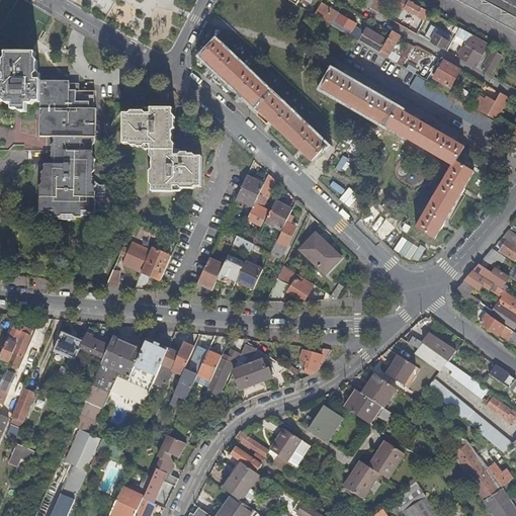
[(288,0),(312,13),(317,4),(310,0),(288,0)]
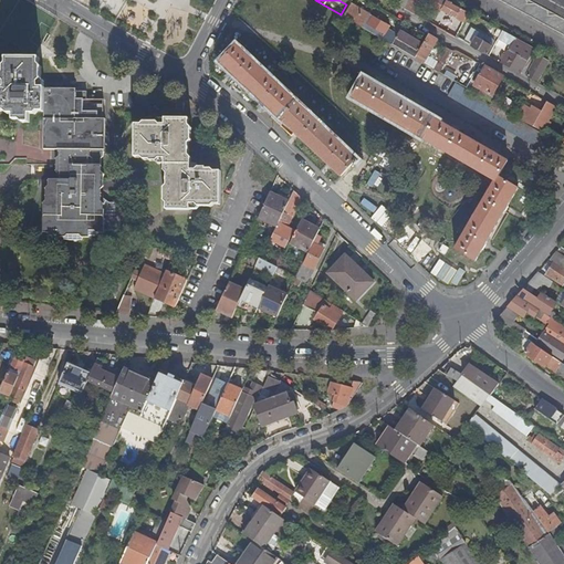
[(407,0),(404,8),(411,11),(416,0),(407,0)]
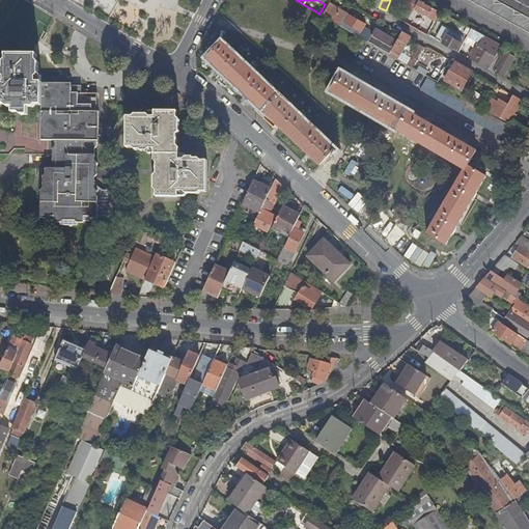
[(397,0),(421,12),(425,15),(430,7),(420,1),(419,2),(415,0),(397,0)]
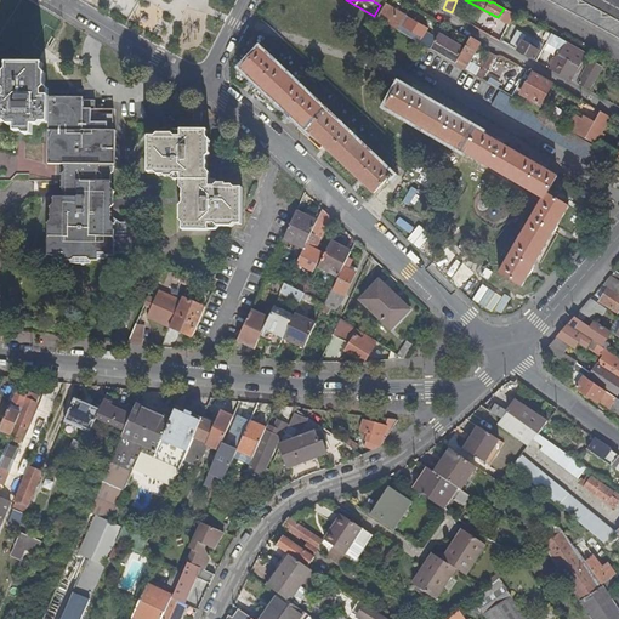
[(550,0),(618,37),(618,0),(550,0)]
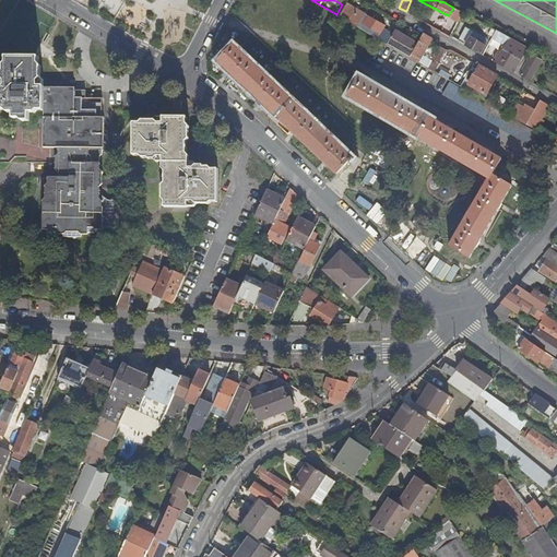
[(381,23),(344,2),(338,15),(384,43),(391,32),(392,30),(381,23)]
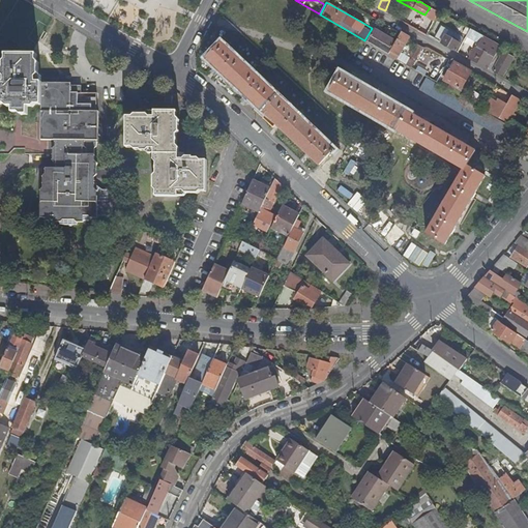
[(367,12),(361,22),(372,28),(377,18),(367,12)]
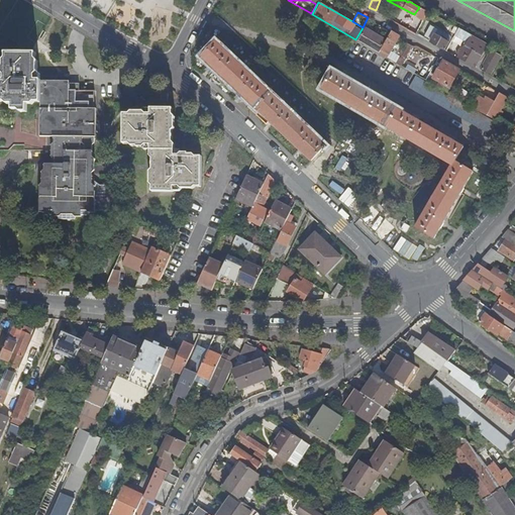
[(428,24),(422,34),(429,38),(428,40),(442,47),(449,35),(428,24)]
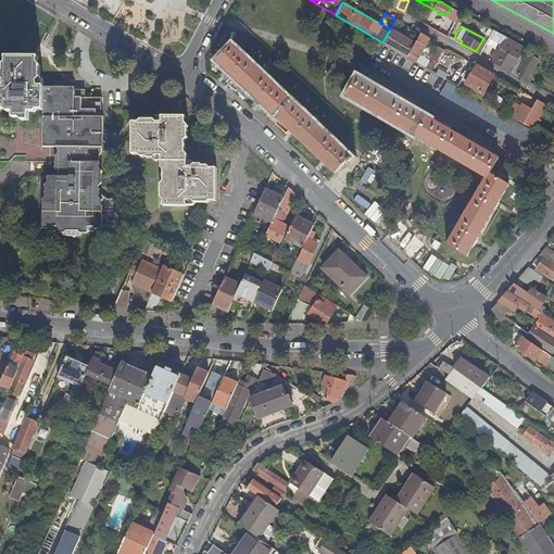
[(492,59),(491,61),(500,65),(507,70),(510,71),(511,70),(520,52),(524,46),(492,28),(491,28),(487,36),(501,43),(495,52),(492,51),(489,57),(492,59)]
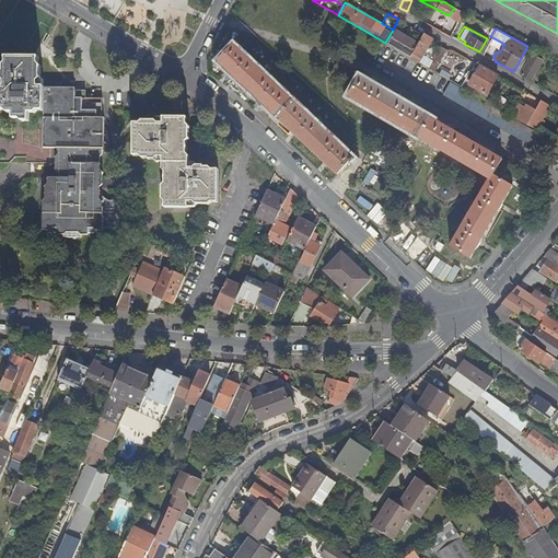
[(416,45),(392,32),(385,43),(409,56),(416,45)]
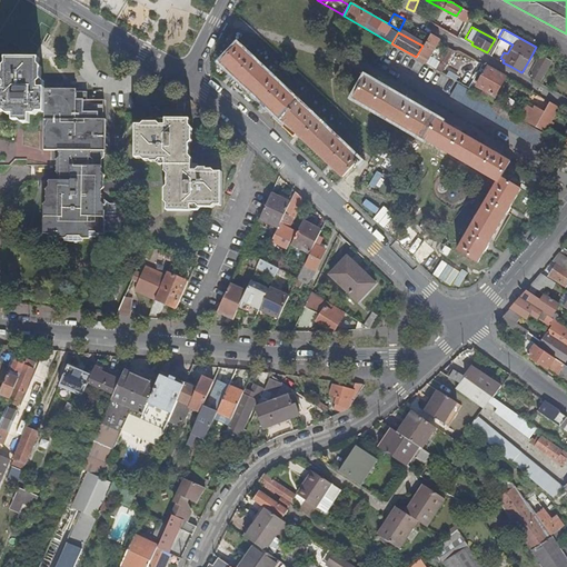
[(438,38),(429,33),(423,46),(416,57),(425,62),(438,38)]
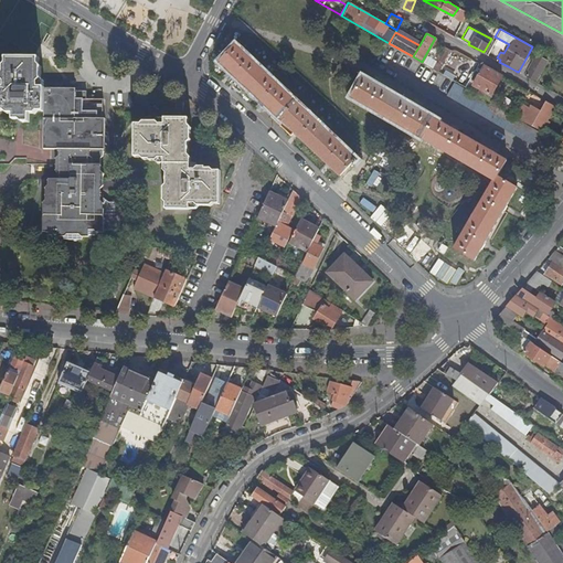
[(353,158),(235,44),(219,60),(338,174),(353,158)]
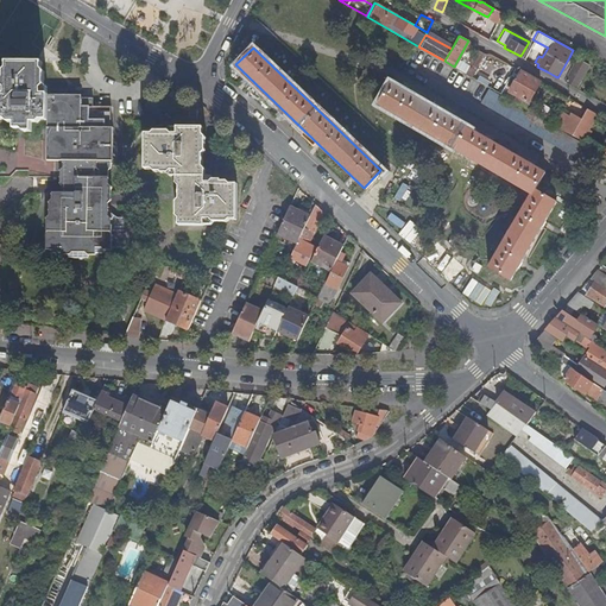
[(466,65),(462,71),(471,76),(484,54),(475,49),(468,62),(471,64),(469,68),(466,65)]
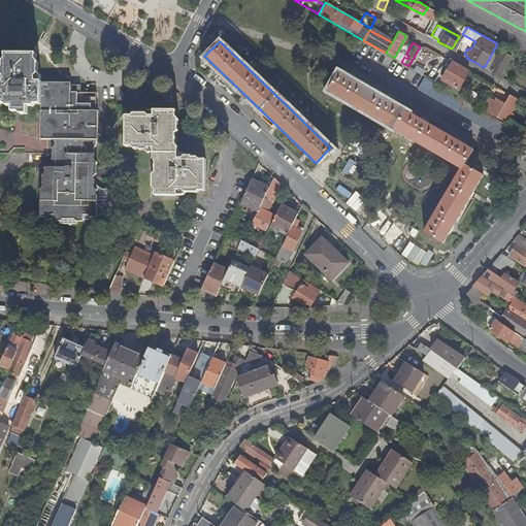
[(494,50),(485,66),(490,69),(499,53),(494,50)]
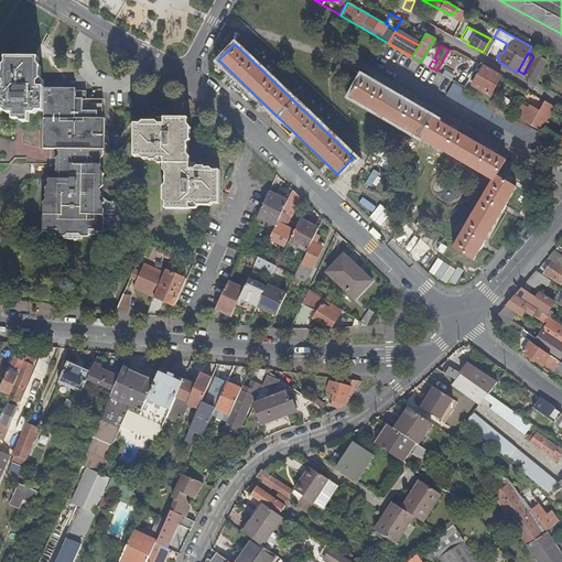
[(536,53),(533,56),(523,74),(533,78),(544,58),(536,53)]
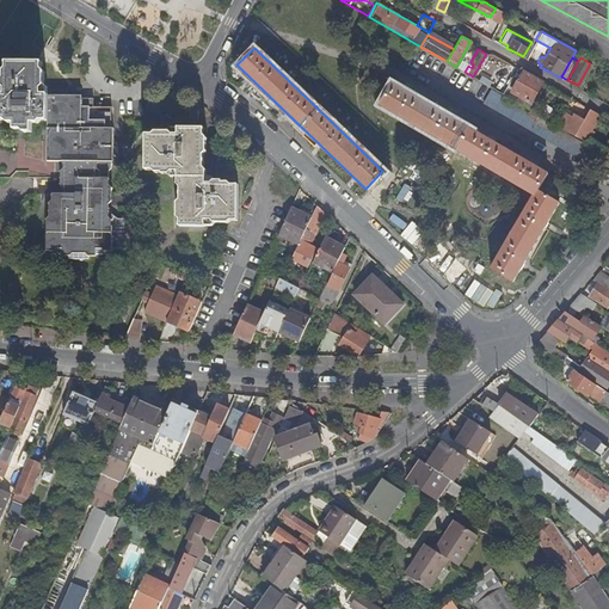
[(111,201),(111,185),(109,184),(109,177),(99,177),(99,170),(97,166),(97,160),(112,160),(112,127),(104,127),(104,118),(97,118),(97,116),(94,116),(94,108),(88,108),(88,105),(80,105),(80,94),(57,94),(48,94),(47,93),(41,93),(41,87),(44,85),(43,71),(41,68),(41,61),(5,60),(5,67),(2,71),(2,77),(1,77),(1,84),(4,87),(4,92),(0,93),(0,118),(5,118),(8,121),(14,121),(14,128),(22,127),(25,130),(31,130),(31,121),(37,121),(41,118),(47,118),(47,160),(63,160),(63,167),(60,170),(60,184),(63,186),(62,192),(53,192),(53,200),(50,202),(50,215),(47,217),(47,250),(54,250),(54,248),(56,246),(63,247),(63,252),(63,254),(71,254),(71,253),(74,252),(86,252),(90,253),(90,254),(96,254),(96,253),(96,247),(102,246),(105,248),(105,250),(112,250),(112,226),(111,225),(111,219),(109,216),(109,203),(111,201)]
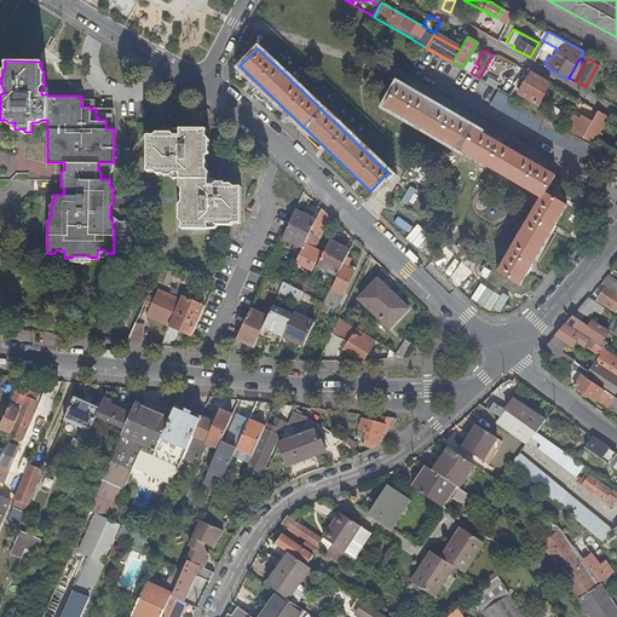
[(542,93),(548,81),(524,68),(508,94),(537,111),(546,96),(542,93)]
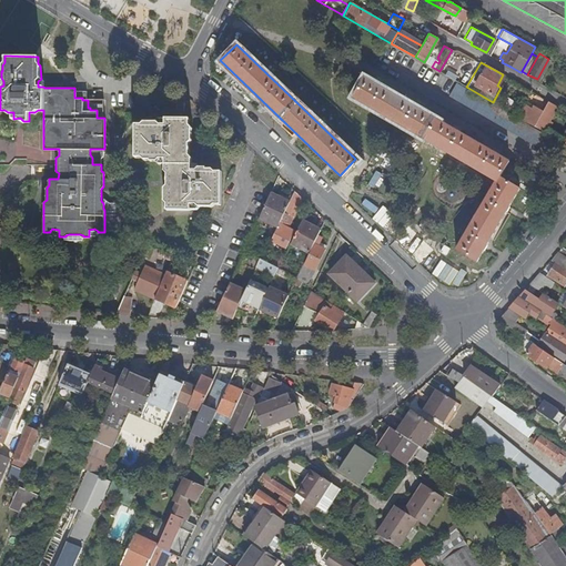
[(374,82),(363,77),(352,95),(402,125),(494,180),(487,192),(483,190),(479,196),(484,199),(465,232),(461,229),(457,235),(462,238),(455,249),(475,260),(517,188),(497,177),(506,160),(496,153),(498,150),(492,147),(489,150),(457,131),(460,128),(453,124),(451,128),(418,109),(421,105),(414,101),(412,104),(381,87),(382,82),(375,79),(374,82)]
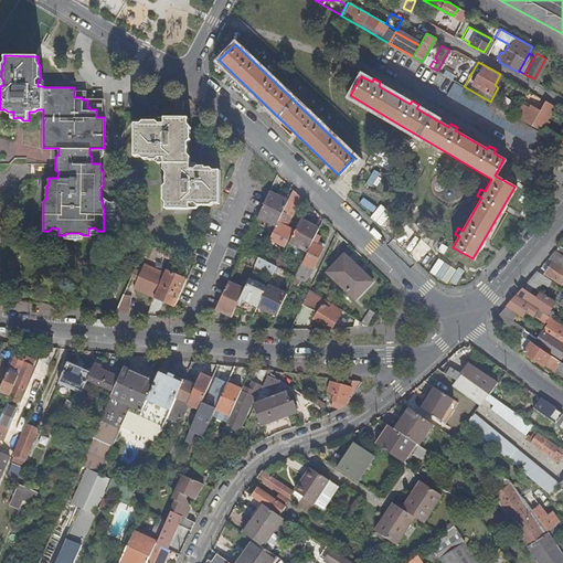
[(490,102),(464,86),(453,80),(445,93),(544,150),(552,138),(542,131),(530,125),(521,119),(513,115),(490,102)]
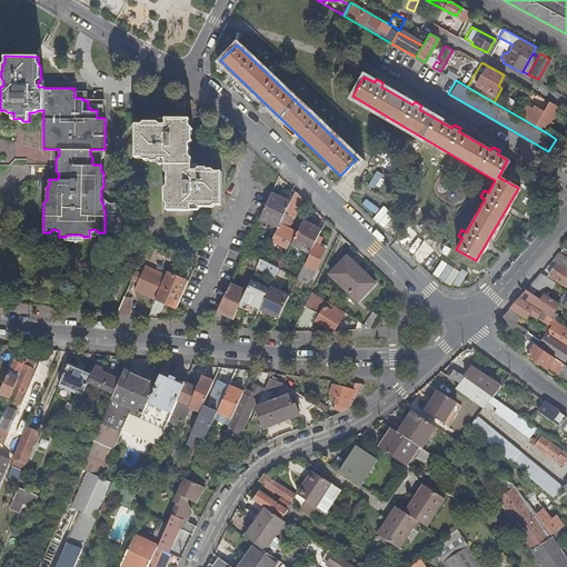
[(557,105),(548,100),(543,110),(534,126),(546,132),(550,123),(548,122),(557,105)]
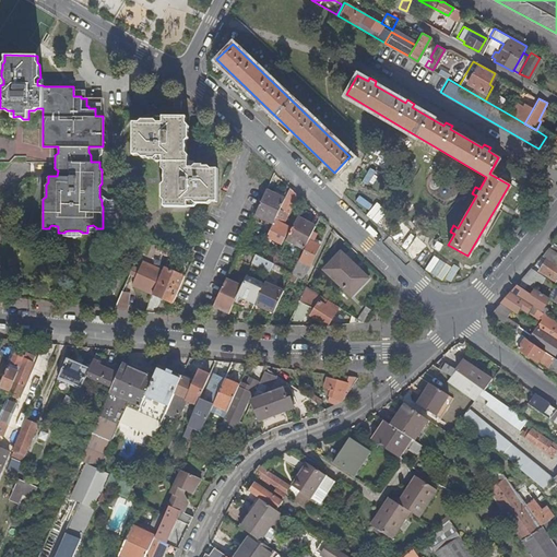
[(514,101),(508,114),(516,118),(523,105),(514,101)]
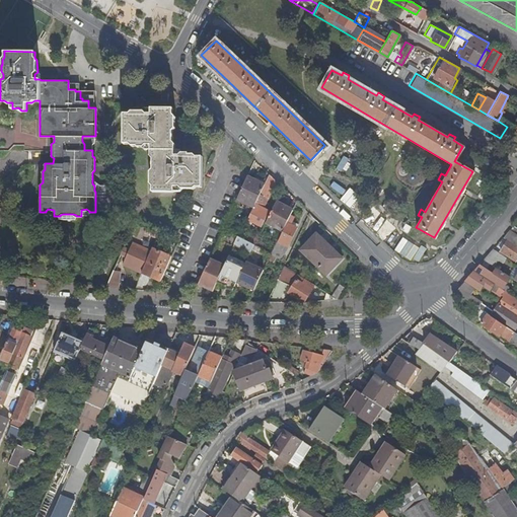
[(478,109),(487,115),(495,100),(487,96),(486,97),(478,109)]
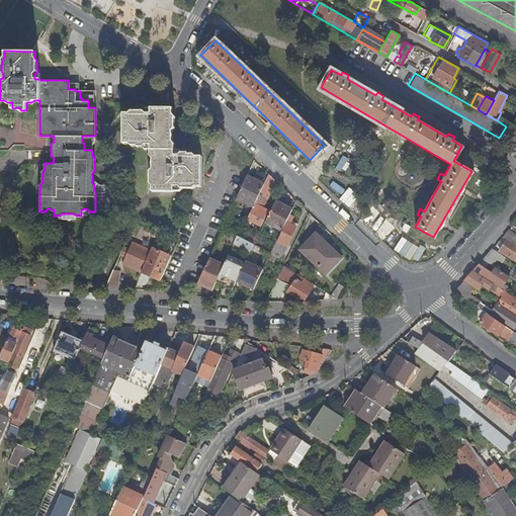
[(122,111),(122,142),(129,142),(131,144),(137,144),(137,145),(143,145),(145,143),(150,143),(150,154),(152,157),(152,167),(150,170),(150,181),(152,183),(152,189),(173,189),(173,184),(178,184),(180,187),(192,187),(195,184),(200,184),(200,155),(195,155),(192,152),(187,153),(187,151),(181,151),(179,153),(173,153),(174,143),(171,140),(171,129),(174,126),(174,114),(171,112),(171,106),(150,106),(150,111),(145,112),(143,109),(131,109),(129,111),(122,111)]
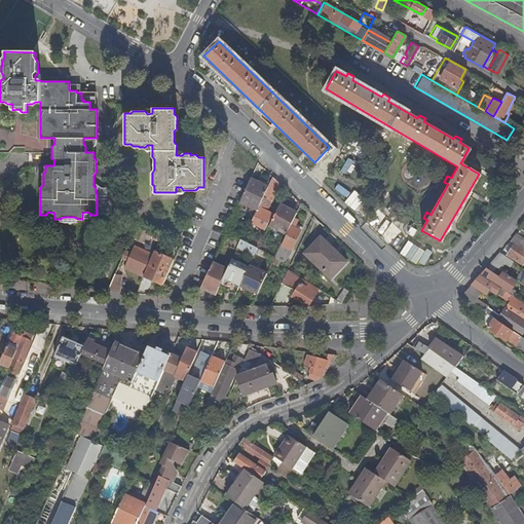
[(266,210),(278,182),(271,176),(267,185),(256,209),(250,221),(264,228),(271,212),(266,210)]
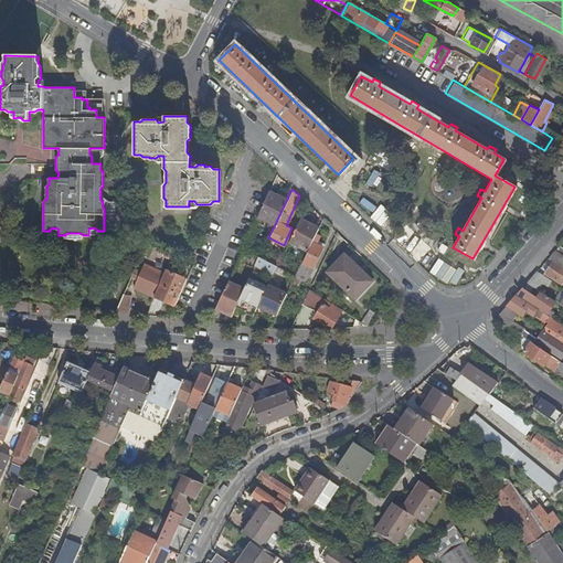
[(256,215),(275,224),(287,199),(268,190),(256,215)]
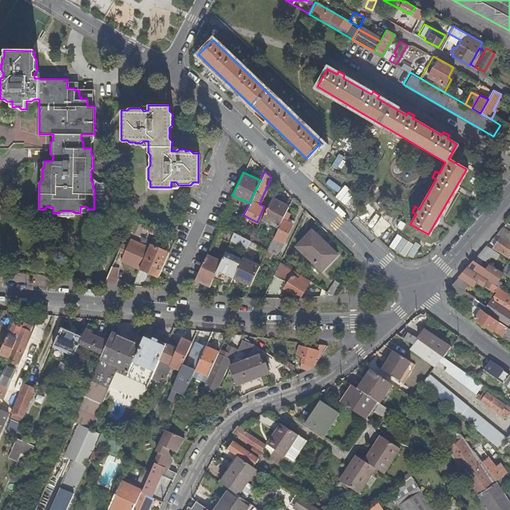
[(288,206),(270,198),(261,218),(278,226),(286,210),(288,206)]
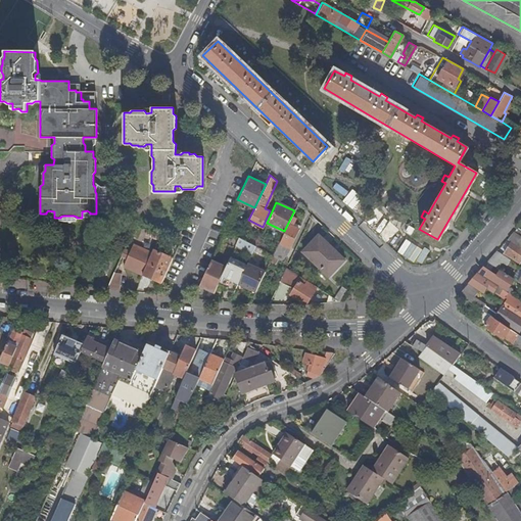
[(295,217),(292,215),(284,231),(277,245),(272,255),(281,259),(297,228),(291,225),(295,217)]
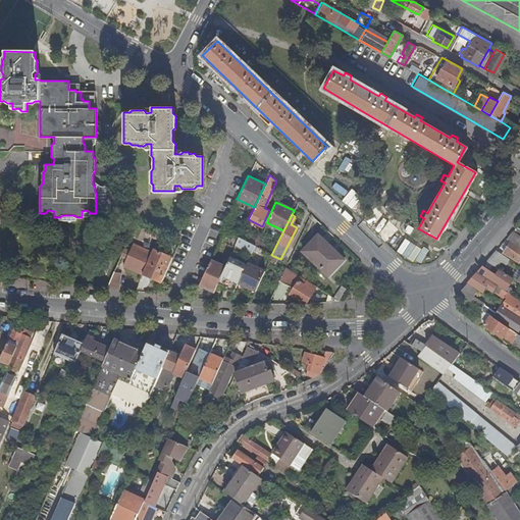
[(145,228),(143,232),(156,239),(158,234),(145,228)]
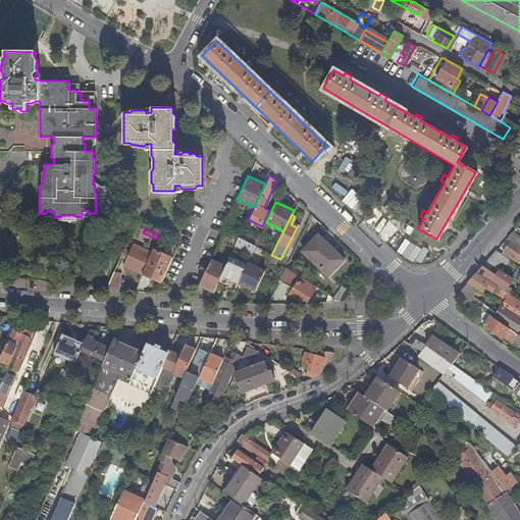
[(251,231),(247,241),(255,245),(258,239),(259,236),(251,231)]
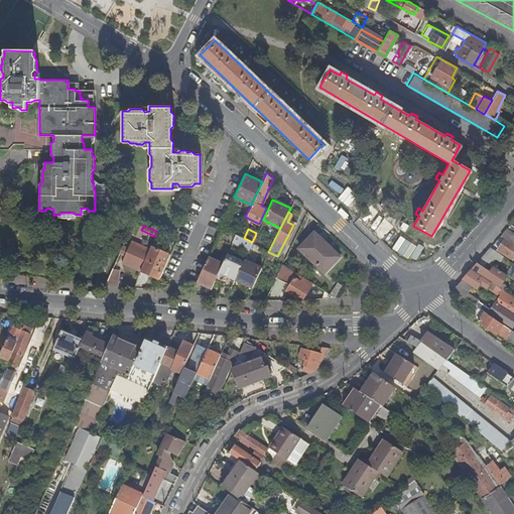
[(513,240),(513,236),(502,230),(498,235),(503,238),(512,243),(513,240)]
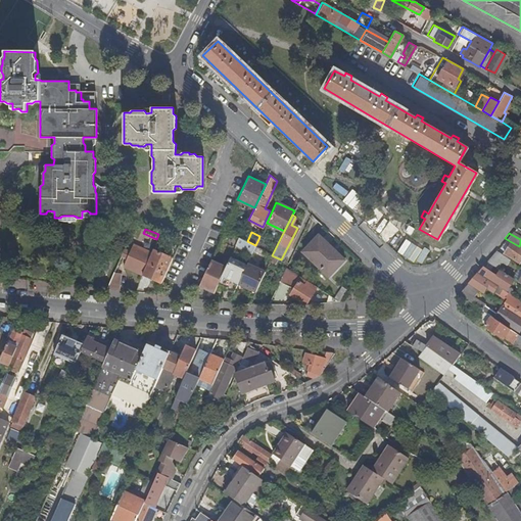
[(318,234),(302,250),(327,275),(342,258),(318,234)]
